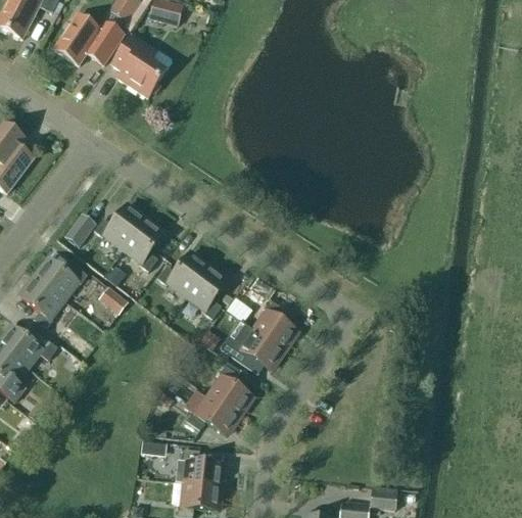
[(7,0),(0,14),(0,26),(22,38),(39,5),(52,12),(58,0),(7,0)]
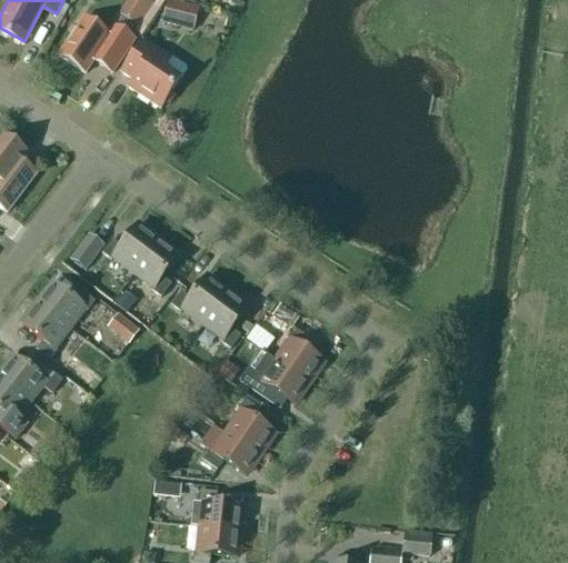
[(152,0),(126,0),(119,10),(138,23),(135,28),(141,32),(163,0),(152,0)]
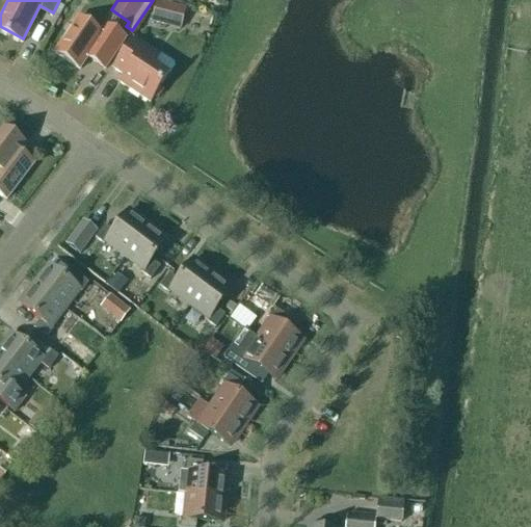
[(157,0),(152,18),(167,22),(174,0),(157,0)]
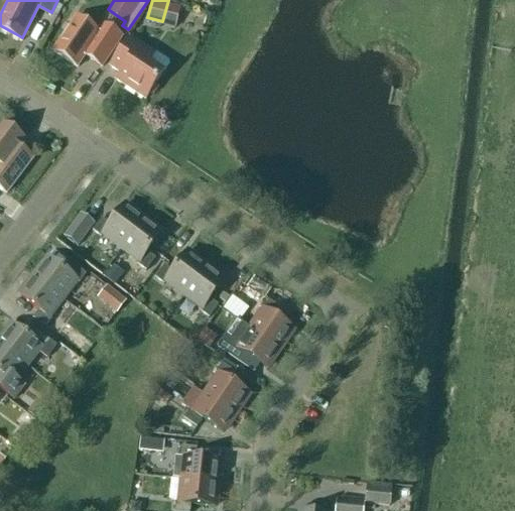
[(99,29),(76,14),(53,47),(78,64),(86,52),(102,64),(122,33),(104,21),(99,29)]
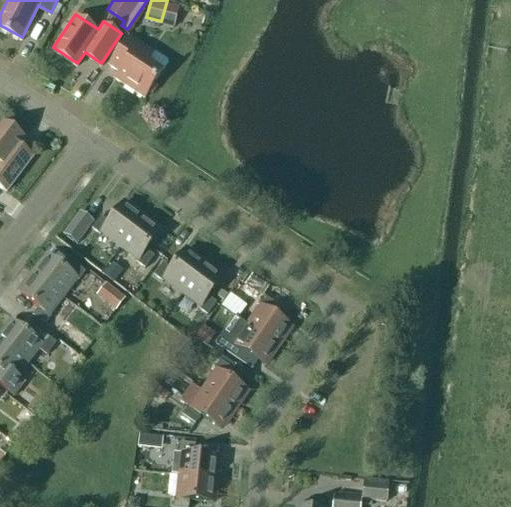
[(154,51),(149,47),(128,34),(109,63),(120,69),(115,76),(144,95),(148,89),(153,90),(157,83),(155,79),(168,59),(168,57),(156,49),(154,51)]
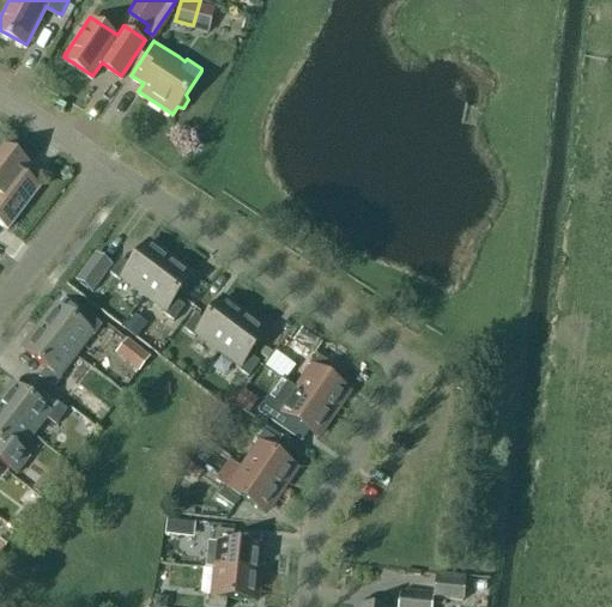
[(0,218),(2,222),(22,196),(35,178),(23,170),(30,162),(5,143),(0,149),(0,218)]
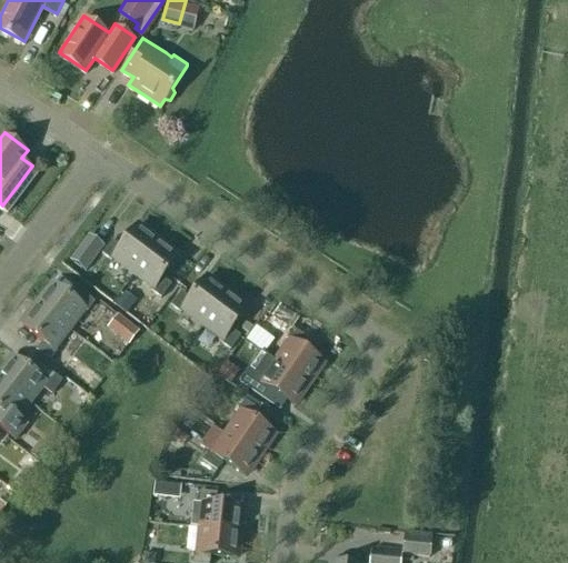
[(135,269),(158,237),(138,222),(121,243),(112,237),(102,250),(112,258),(115,253),(135,269)]
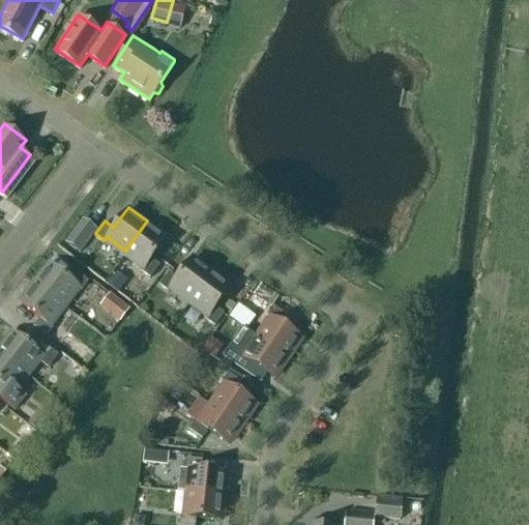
[(96,225),(84,214),(66,238),(80,248),(96,225)]
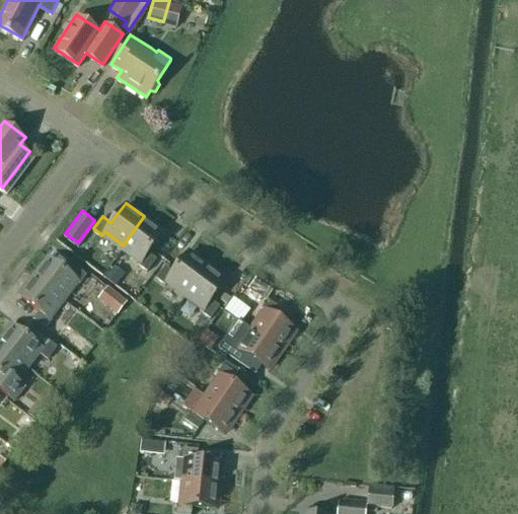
[(163,230),(144,216),(123,245),(141,259),(139,263),(147,269),(156,257),(148,250),(163,230)]
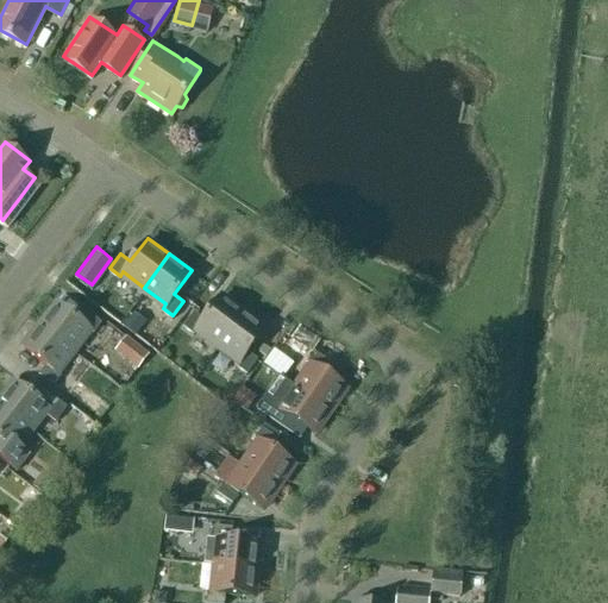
[(218,344),(243,309),(221,293),(205,316),(195,308),(183,324),(194,331),(196,327),(218,344)]
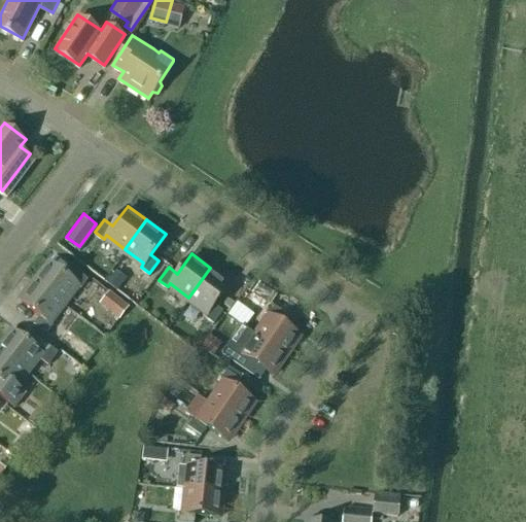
[(35,279),(64,301),(78,283),(81,285),(89,277),(75,267),(69,275),(49,261),(35,279)]
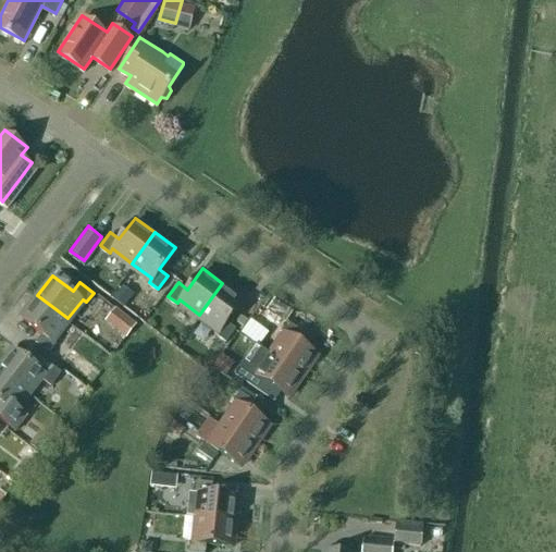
[(243,298),(222,283),(199,315),(219,329),(217,332),(225,340),(234,328),(236,326),(227,319),(243,298)]
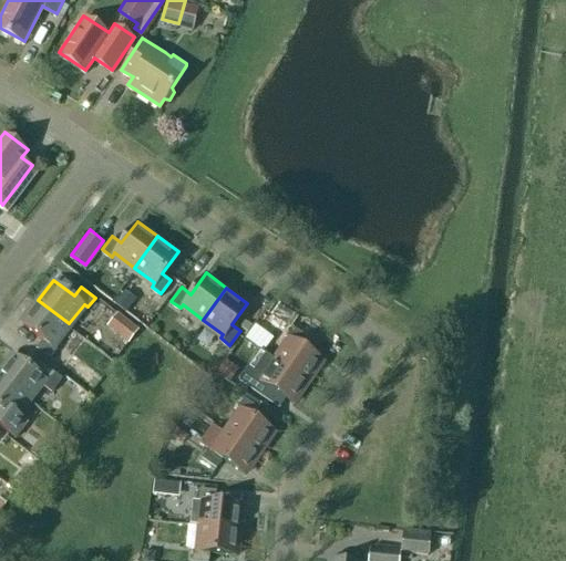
[(134,297),(125,290),(117,300),(126,308),(134,297)]
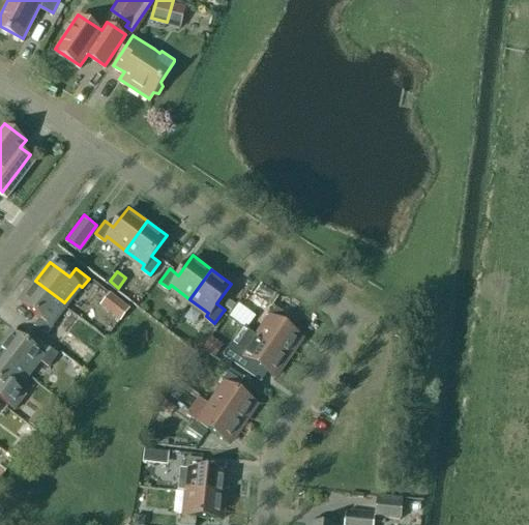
[(259,279),(252,290),(262,297),(271,303),(272,302),(278,293),(259,279)]
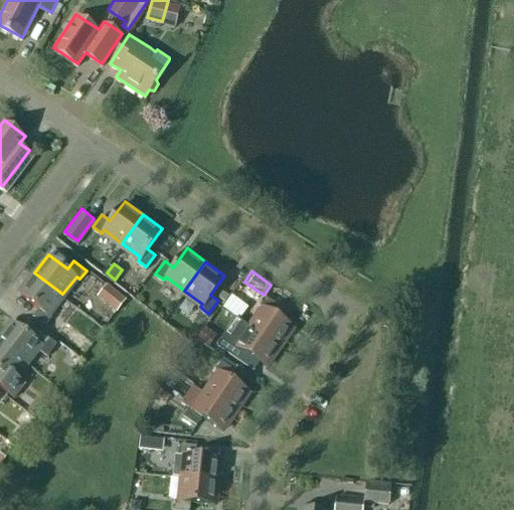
[(62,294),(34,273),(20,291),(39,306),(33,314),(45,323),(51,315),(48,312),(62,294)]
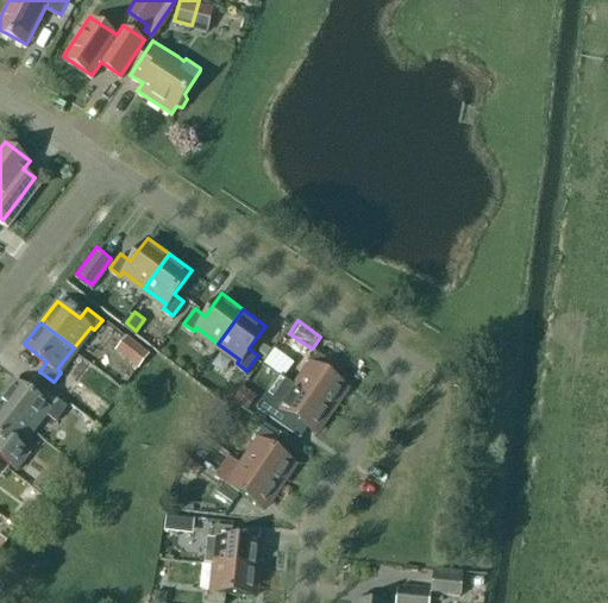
[(126,332),(114,347),(138,365),(150,350),(126,332)]
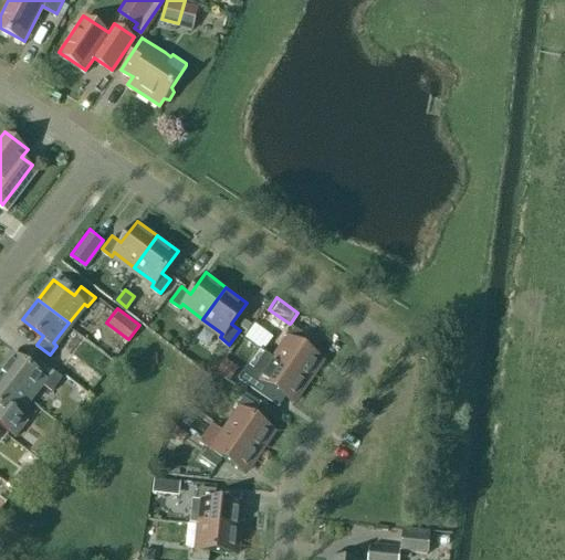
[(246,334),(263,347),(273,335),(255,321),(246,334)]
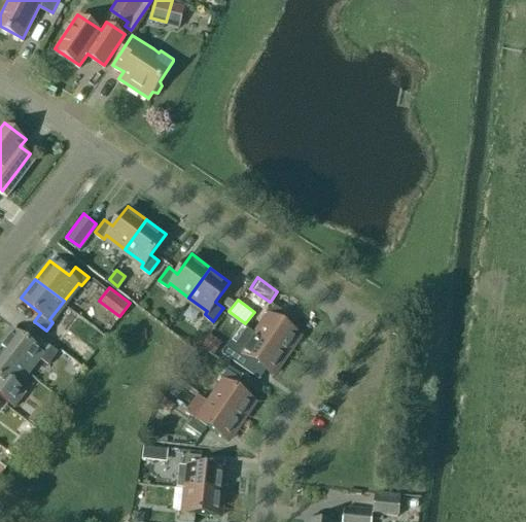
[(286,352),(300,333),(279,319),(285,310),(272,302),(266,310),(270,313),(256,332),(286,352)]
